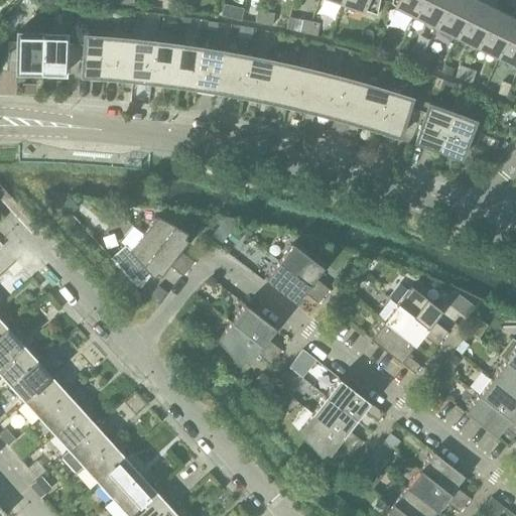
[(170,9),(170,0),(161,0),(161,8),(170,9)]
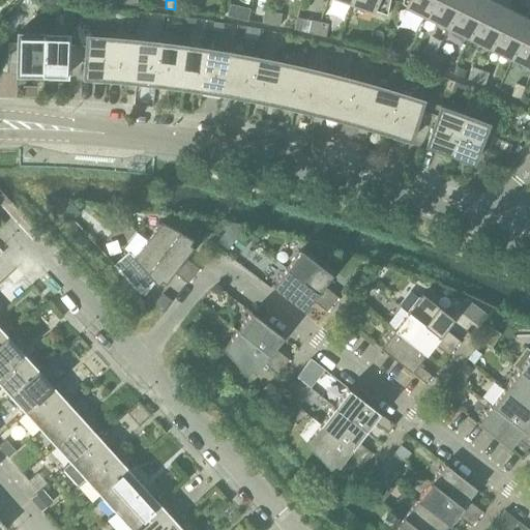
[(351,0),(351,3),(386,16),(389,0),(351,0)]
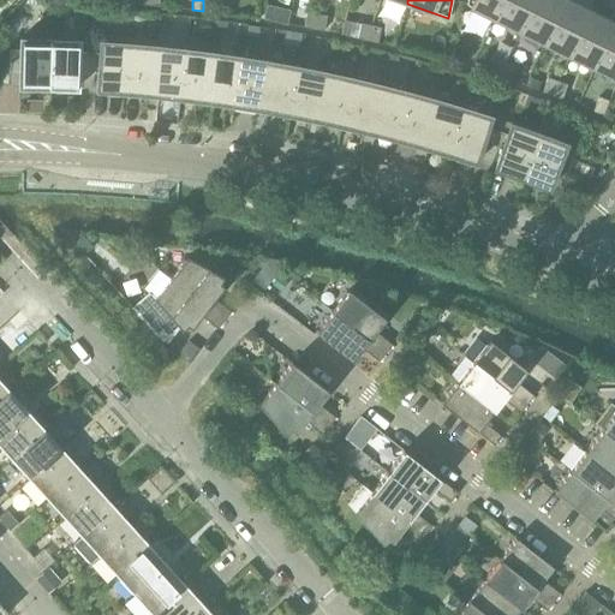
[(466,0),(465,6),(495,21),(505,0),(466,0)]
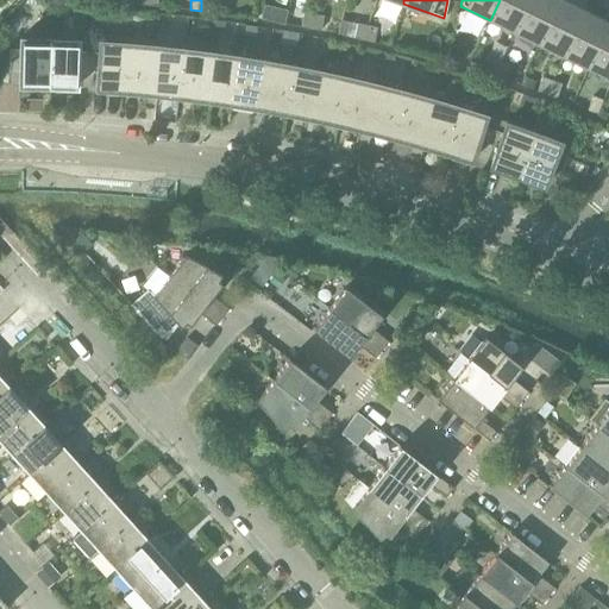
[(529,0),(500,0),(490,20),(515,32),(529,0)]
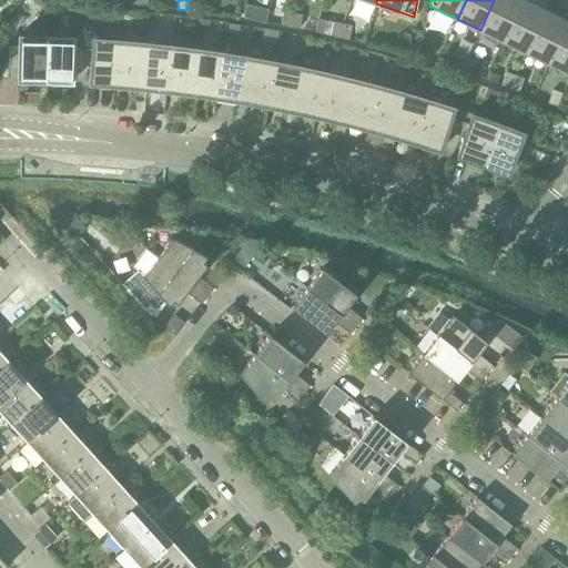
[(523,1),(520,0),(494,0),(480,30),(503,41),(523,1)]
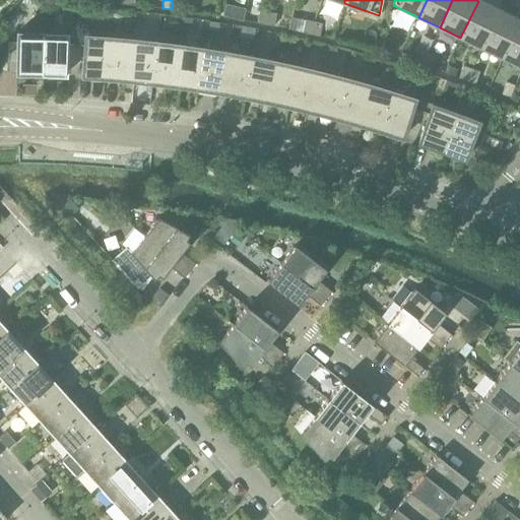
[(499,11),(478,1),(460,38),(481,48),(499,11)]
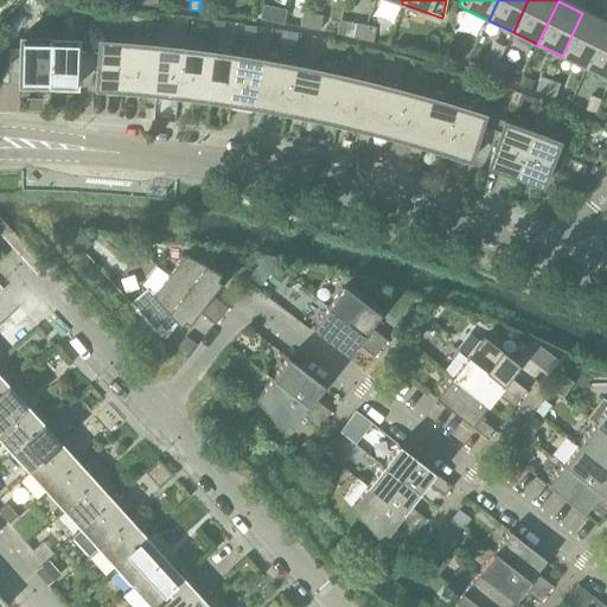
[(286,10),(276,8),(274,21),(282,24),(286,10)]
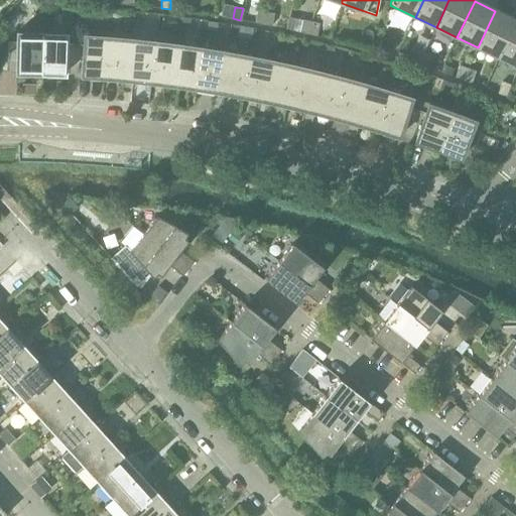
[(254,22),(262,24),(265,12),(257,10),(254,22)]
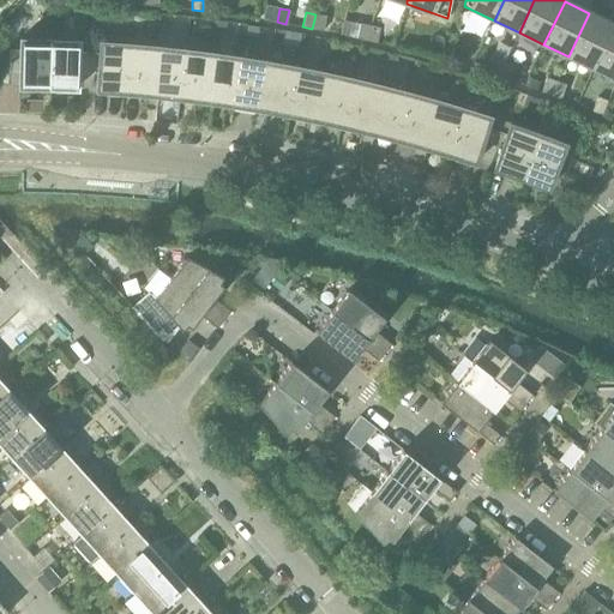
[(613,25),(589,13),(569,56),(593,68),(613,25)]
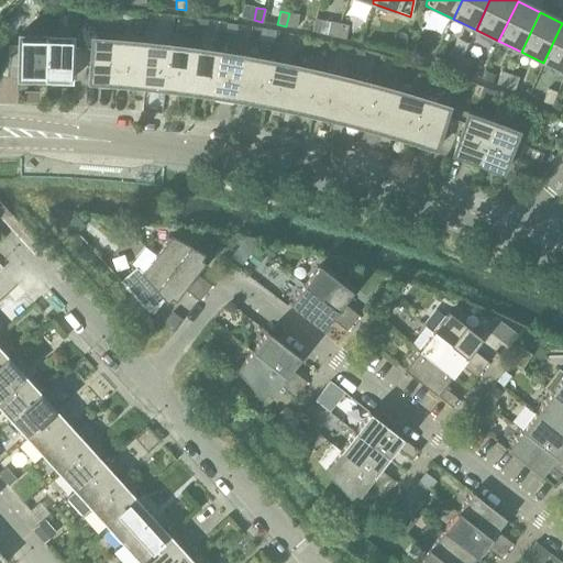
[(298,14),(289,13),(286,26),(296,28),(298,14)]
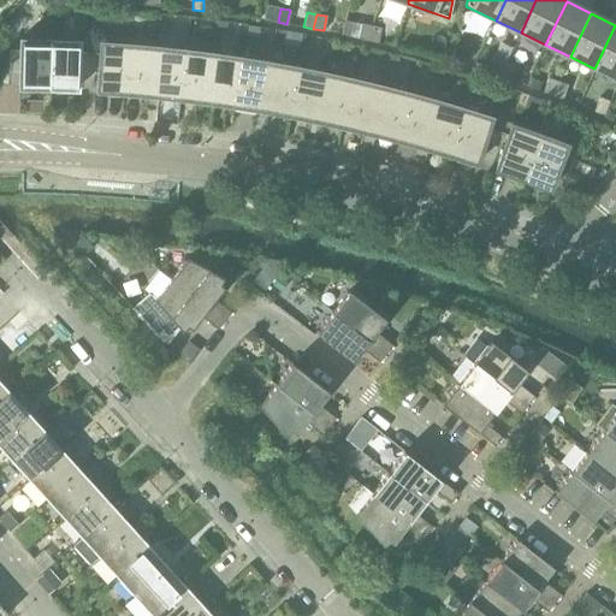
[(357,39),(368,41),(372,25),(361,23),(357,39)]
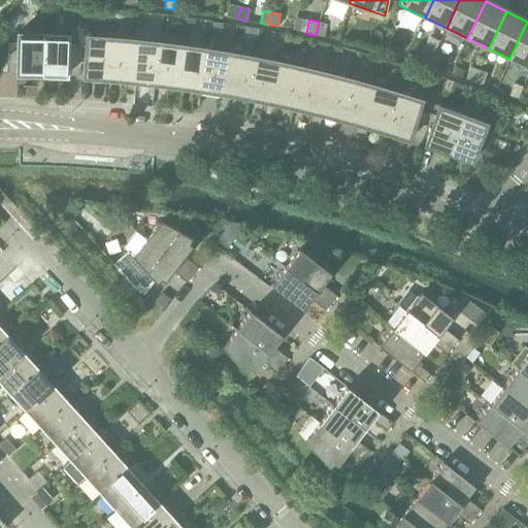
[(223,23),(212,21),(210,30),(221,32),(223,23)]
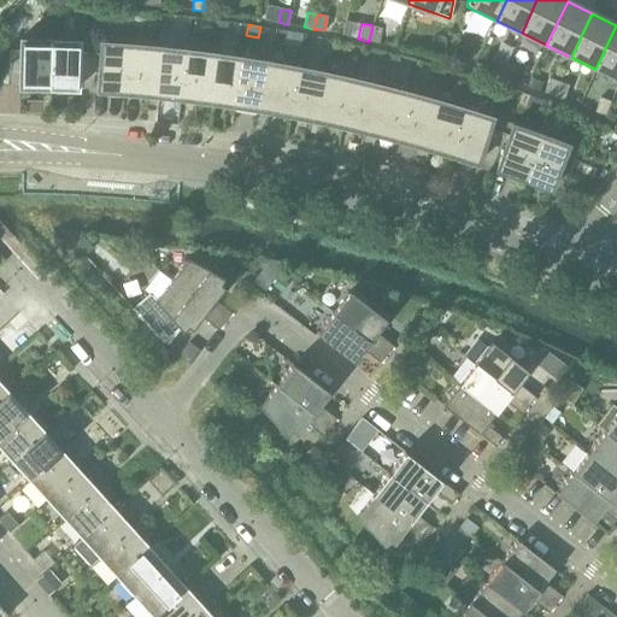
[(595,69),(616,78),(616,24),(616,25),(595,69)]
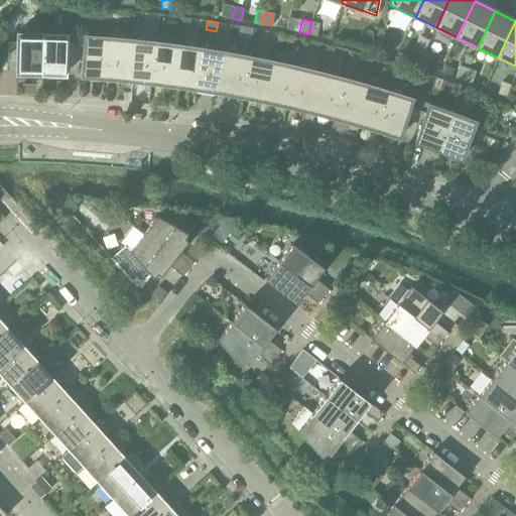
[(311,21),(308,34),(316,35),(318,23),(311,21)]
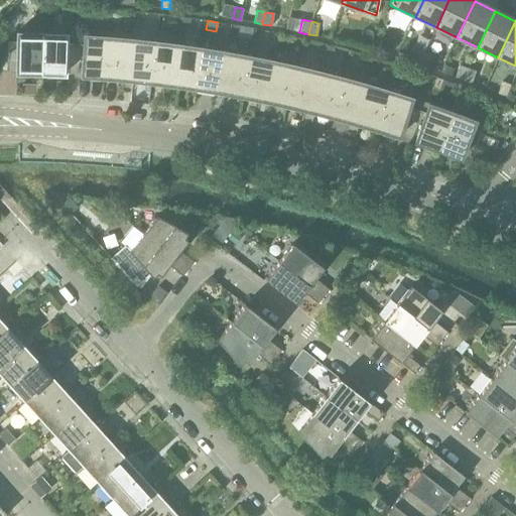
[(36,74),(38,74),(39,33),(16,33),(16,41),(7,41),(7,60),(6,73),(16,73),(36,74)]
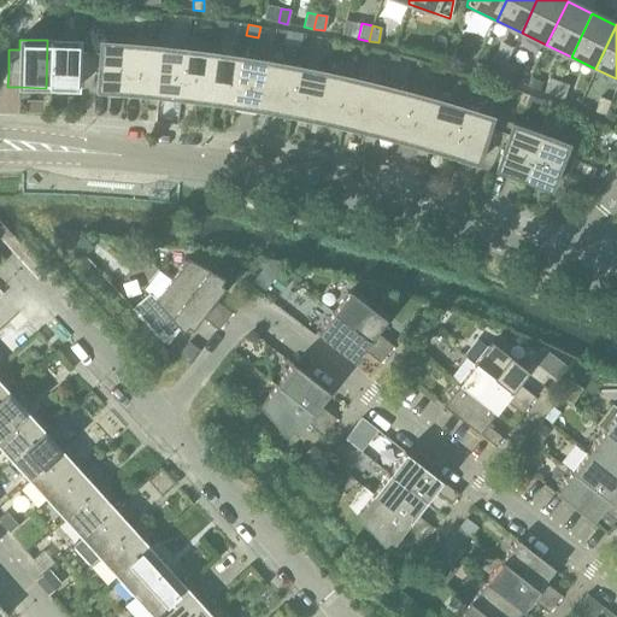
[(78,40),(47,40),(46,88),(76,88),(77,74),(87,75),(88,52),(77,51),(78,40)]
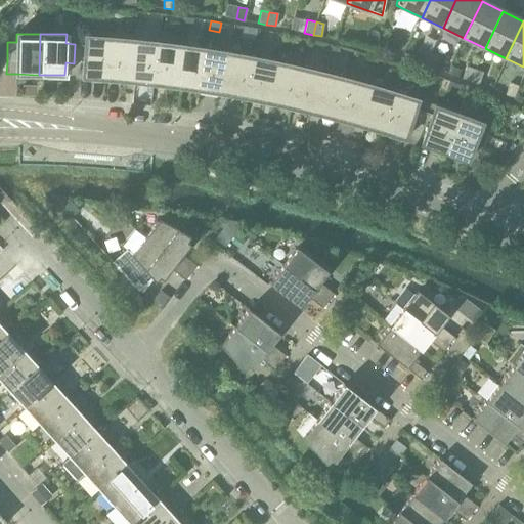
[(82,76),(105,78),(107,37),(85,35),(84,44),(75,44),(74,63),(83,63),(82,76)]
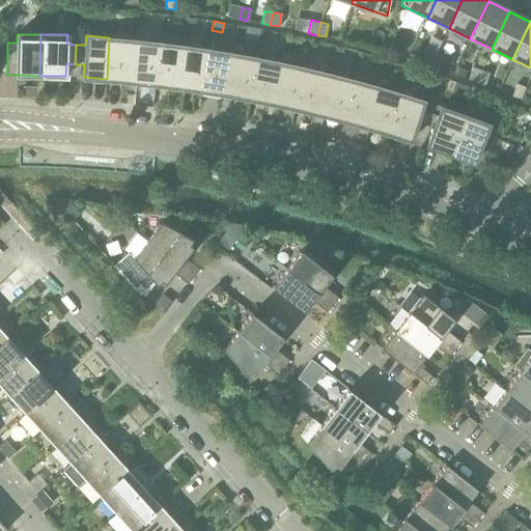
[(107,79),(131,81),(134,40),(129,39),(109,37),(107,79)]
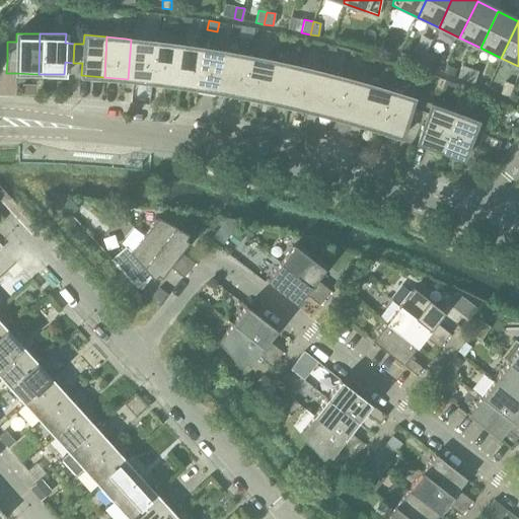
[(136,80),(151,82),(155,42),(131,40),(128,79),(129,79),(133,80),(136,80)]
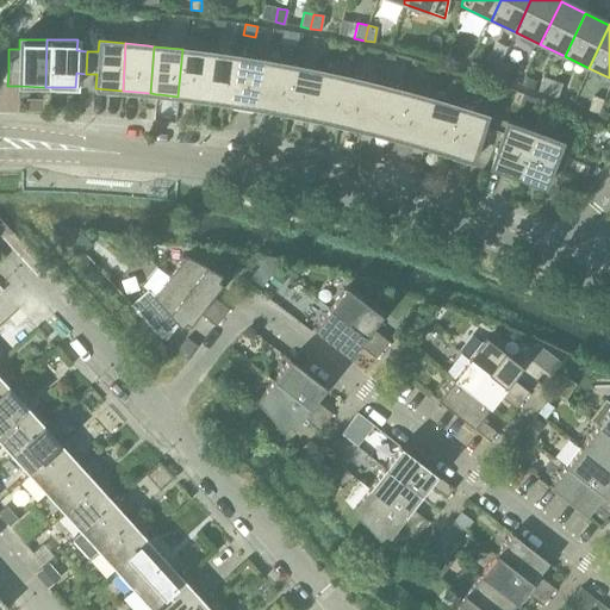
[(178,97),(204,100),(210,53),(203,51),(182,49),(178,97)]
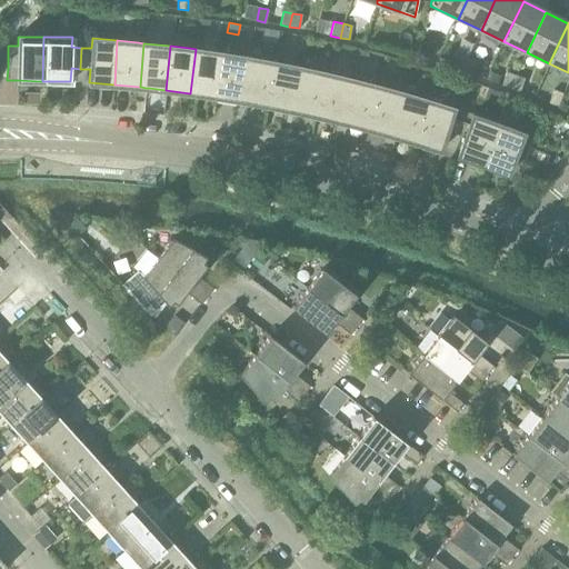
[(190,93),(216,97),(222,53),(196,49),(190,93)]
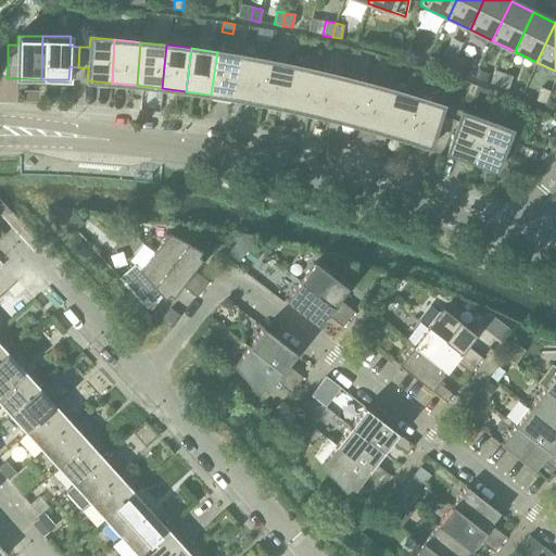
[(359,51),(352,49),(350,60),(356,62),(359,51)]
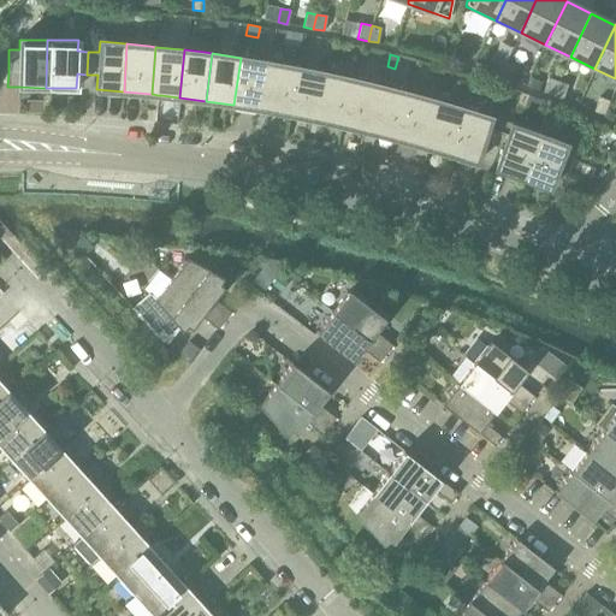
[(261,110),(270,63),(252,59),(241,58),(234,105),(255,108),(261,110)]
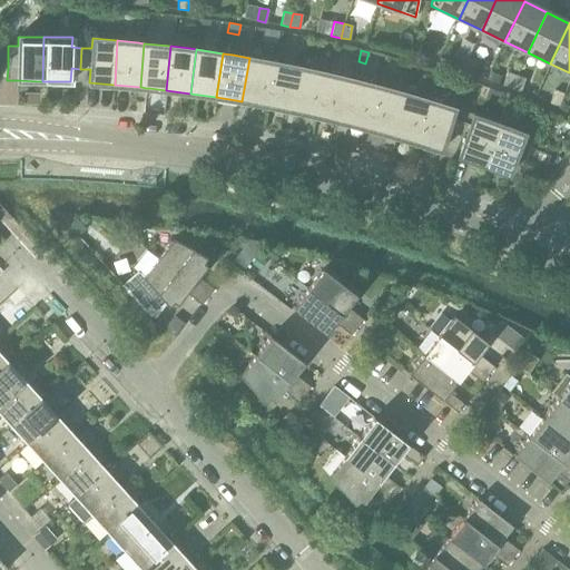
[(454,69),(463,72),(468,59),(459,56),(454,69)]
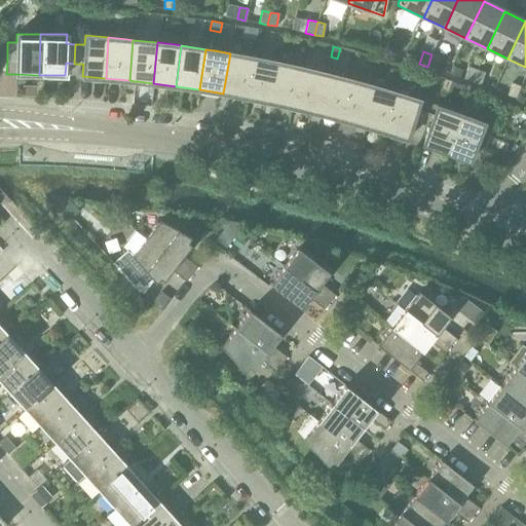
[(228,94),(246,98),(254,58),(230,53),(223,94),(228,94)]
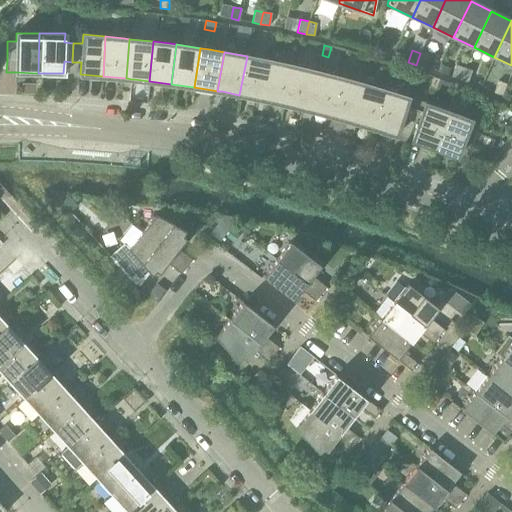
[(420,53),(416,65),(424,67),(428,55),(420,53)]
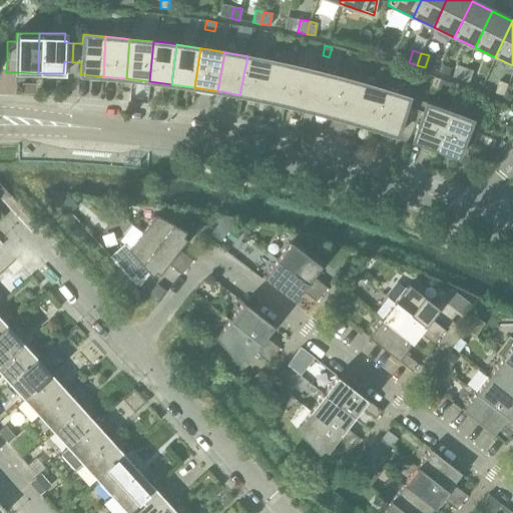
[(263,99),(264,99),(272,61),(247,56),(239,95),(259,98),(263,99)]
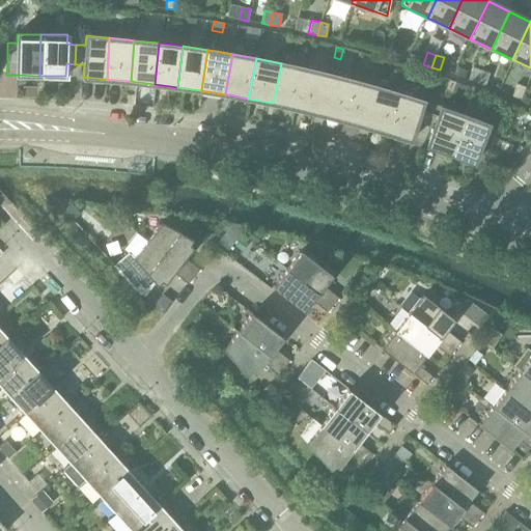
[(273,103),(296,108),(305,68),(297,66),(281,63),(273,103)]
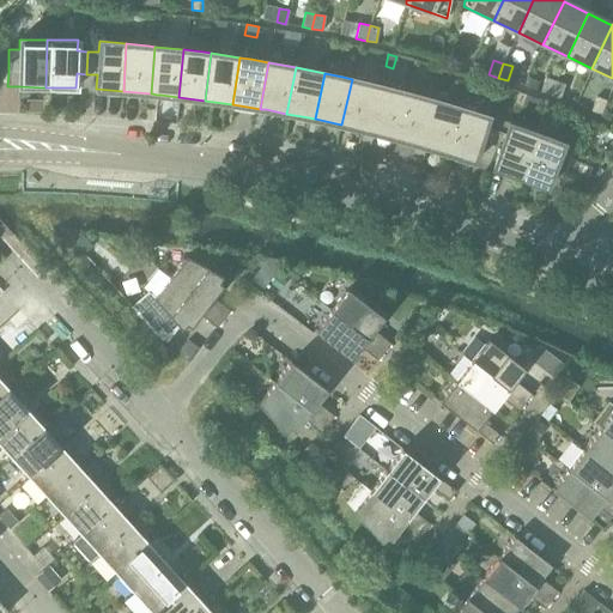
[(540,91),(550,95),(556,82),(546,78),(540,91)]
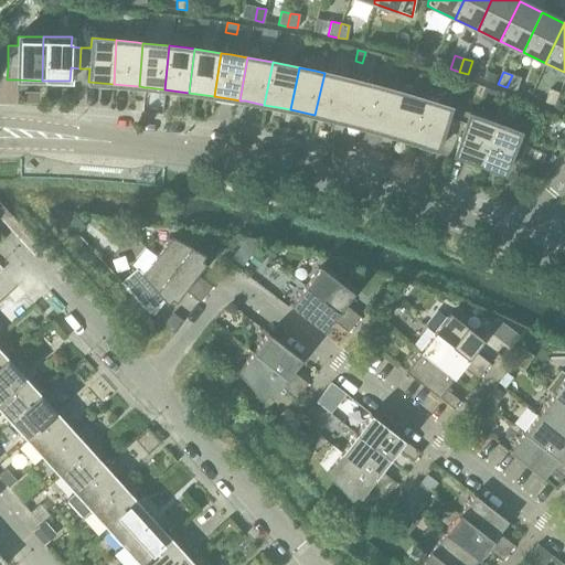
[(333,119),(339,121),(350,78),(324,73),(315,115),(333,119)]
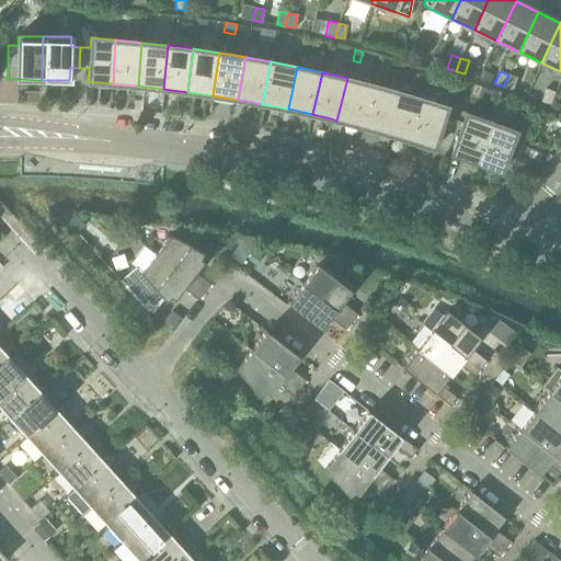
[(517,78),(508,75),(503,87),(512,90),(517,78)]
